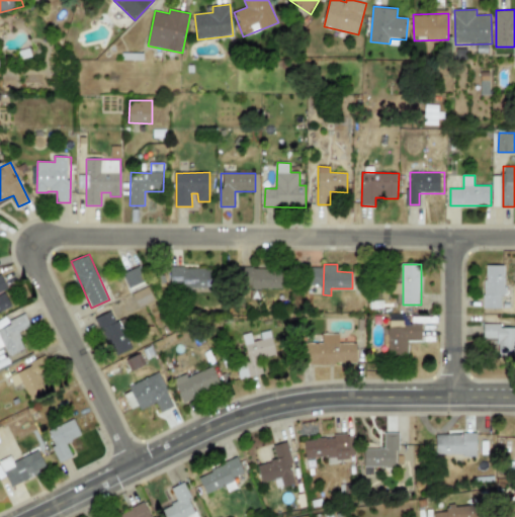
[(506,265),(486,265),(486,309),(502,309),(502,295),(506,295),(506,265)]
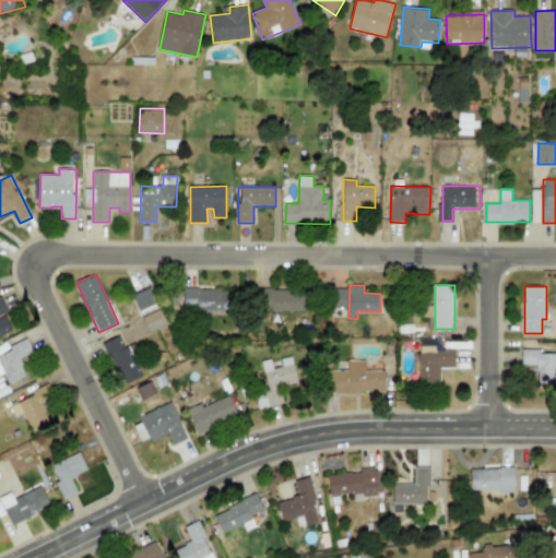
[(134,294),(140,310),(157,304),(152,288),(134,294)]
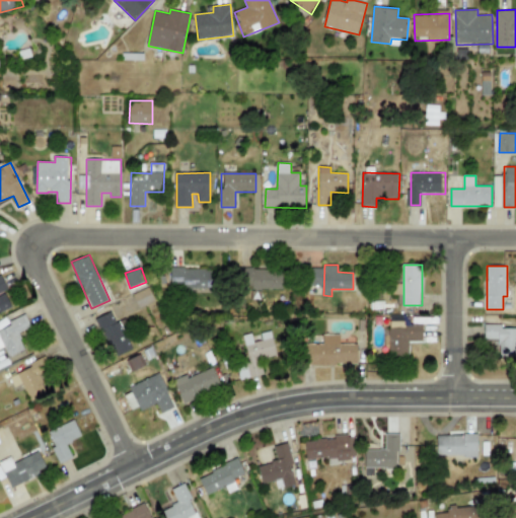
[(172,268),(171,288),(217,288),(217,269),(172,268)]
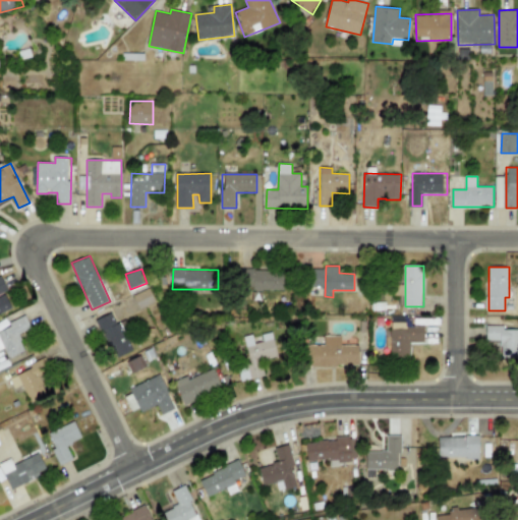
[(325,295),(324,269),(309,269),(310,295),(325,295)]
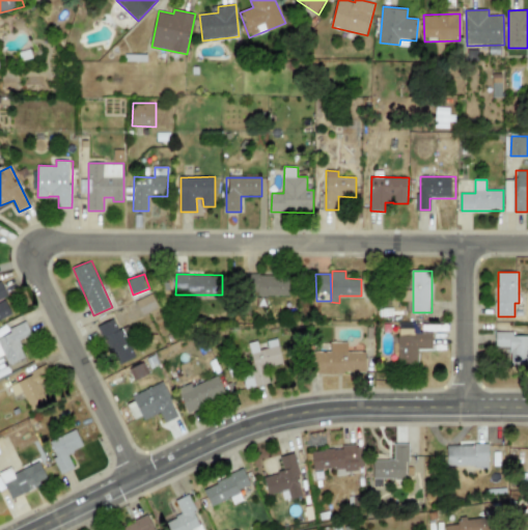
[(290,296),(290,275),(246,275),(247,296),(290,296)]
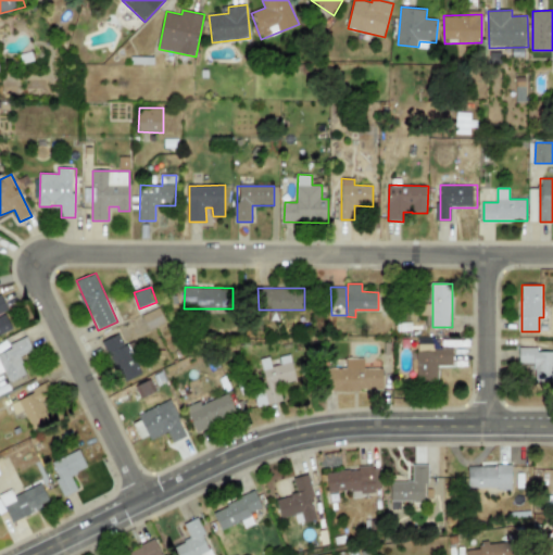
[(0,333),(13,329),(5,311),(9,310),(1,292),(0,292),(0,333)]
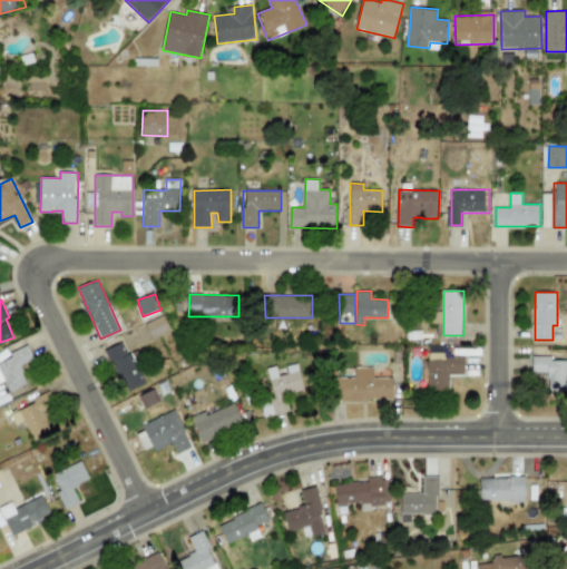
[(154,337),(172,330),(165,315),(148,323),(154,337)]
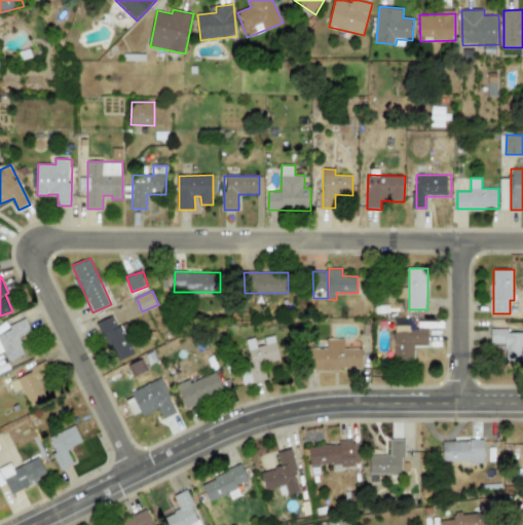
[(27,353),(19,336),(32,331),(27,317),(3,328),(5,332),(0,334),(0,351),(5,350),(9,361),(27,353)]
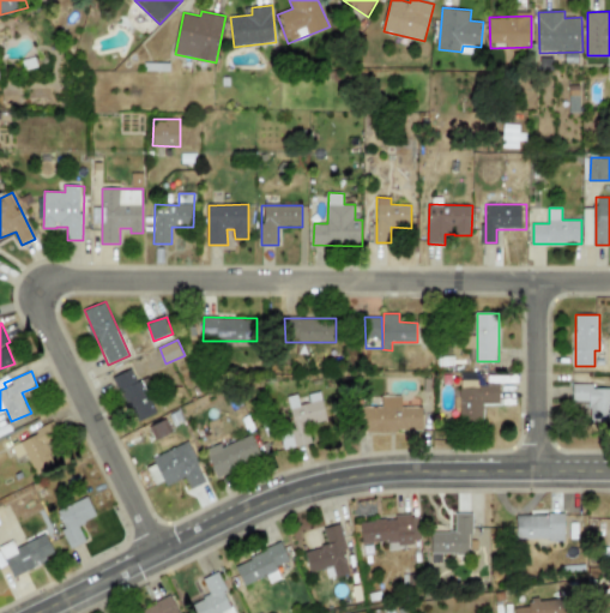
[(121,373),(131,420),(157,415),(150,378),(137,380),(134,371),(121,373)]
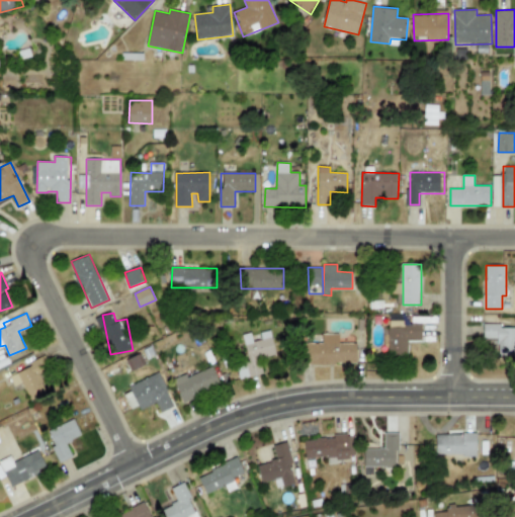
[(409,355),(409,338),(423,338),(422,324),(416,324),(415,314),(390,315),(391,356),(409,355)]
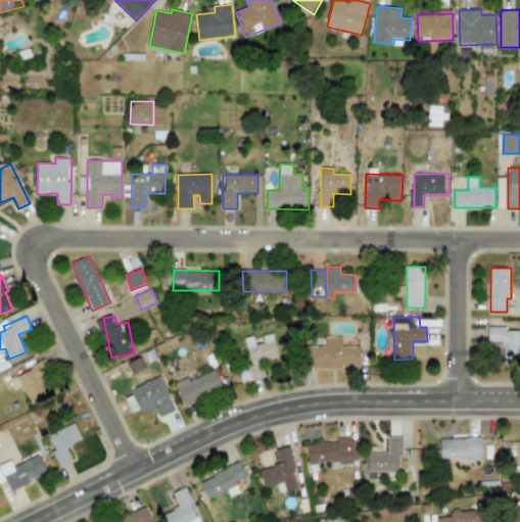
[(507,327),(489,326),(489,341),(504,342),(504,359),(519,359),(519,331),(507,330),(507,327)]
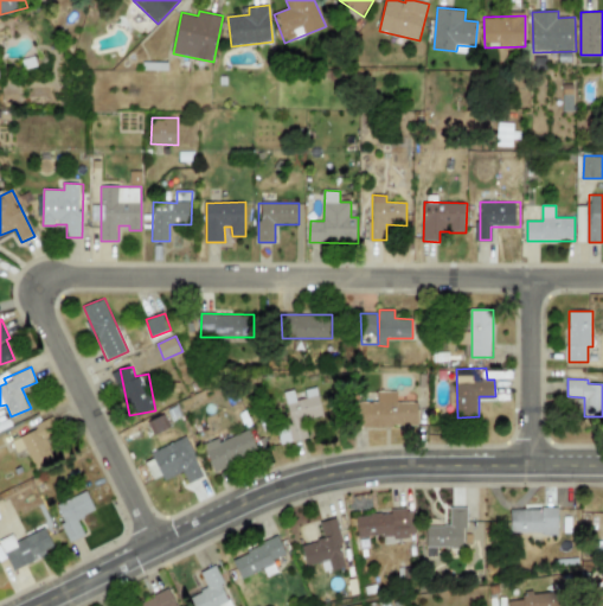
[(282,444),(310,438),(307,420),(325,416),(318,388),(301,391),(300,389),(283,393),(288,415),(277,418),(282,444)]
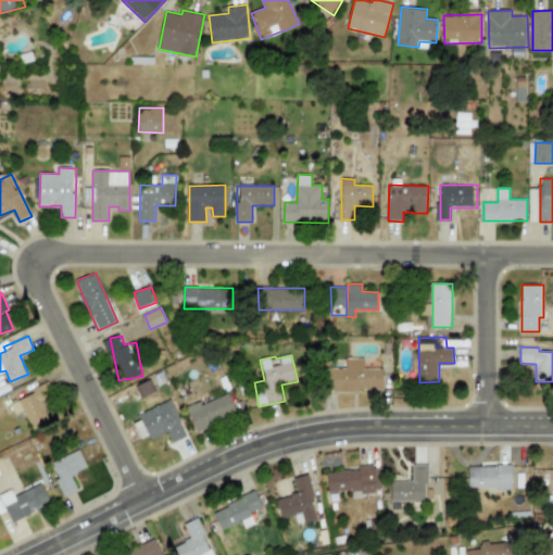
[(384,368),(365,368),(365,358),(335,358),(335,366),(329,366),(329,391),(384,391),(384,368)]
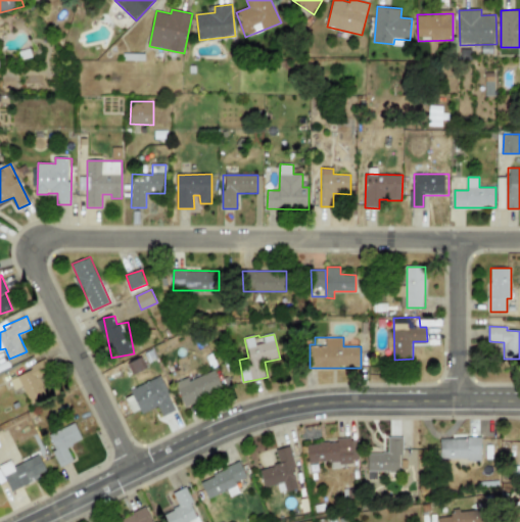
[(133,375),(151,367),(145,353),(127,361),(133,375)]
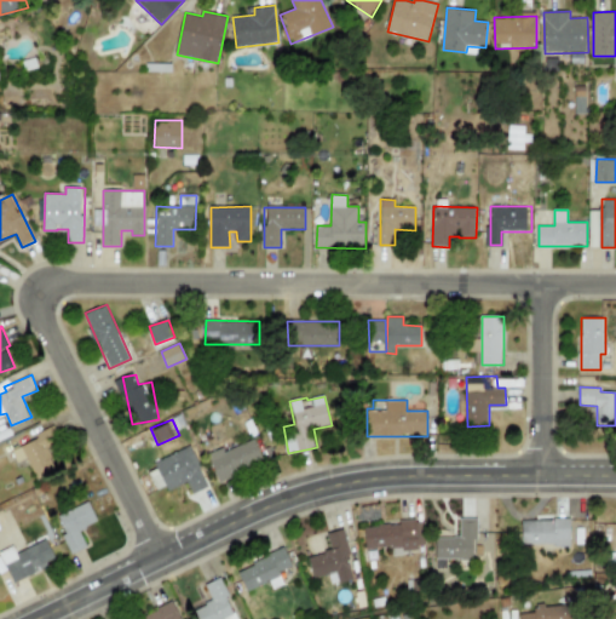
[(12,447),(18,462),(29,458),(36,477),(57,470),(49,447),(62,442),(57,429),(12,447)]
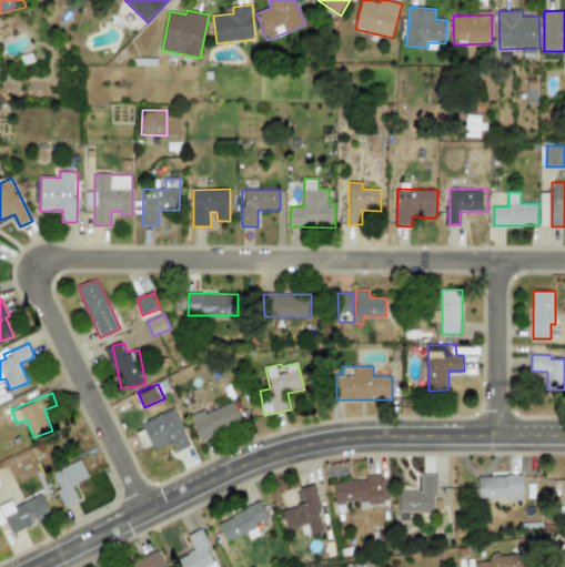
[(243,426),(235,403),(193,415),(200,439),(243,426)]
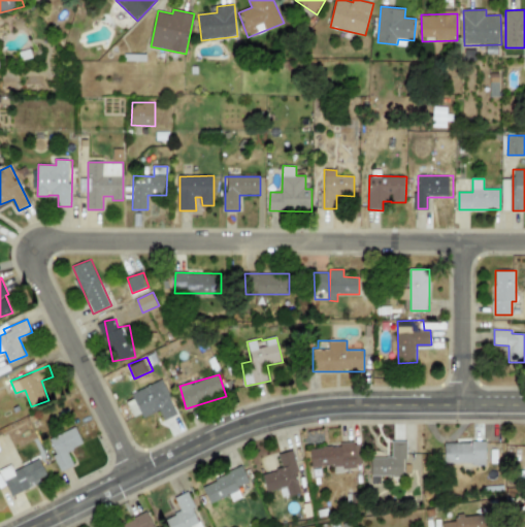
[(179,415),(163,380),(132,394),(144,419),(161,410),(166,421),(179,415)]
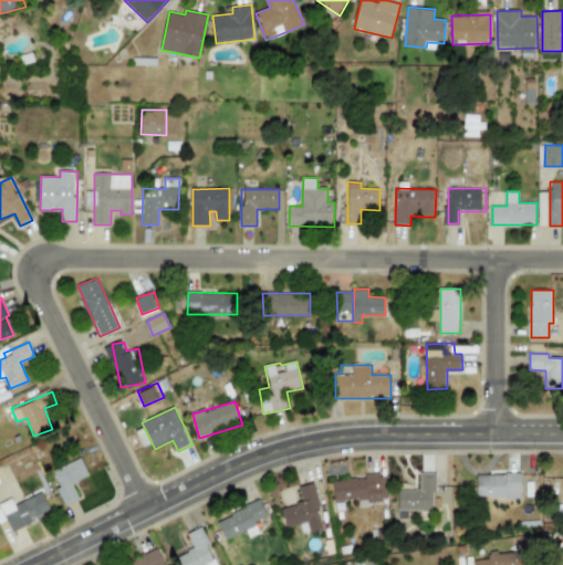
[(52,471),(68,505),(81,500),(73,483),(90,477),(82,458),(52,471)]
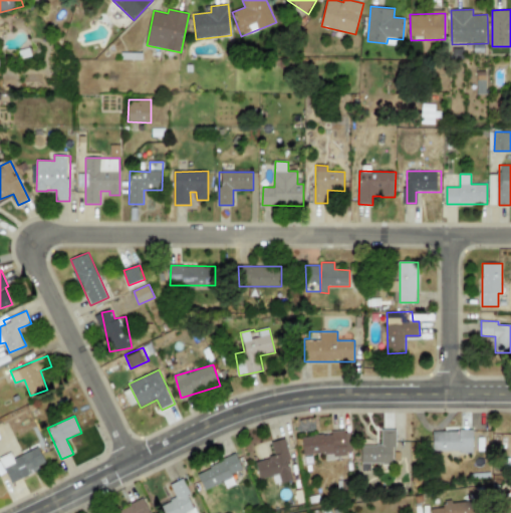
[(398,430),(382,430),(382,446),(362,445),(362,463),(393,464),(393,447),(398,447),(398,430)]
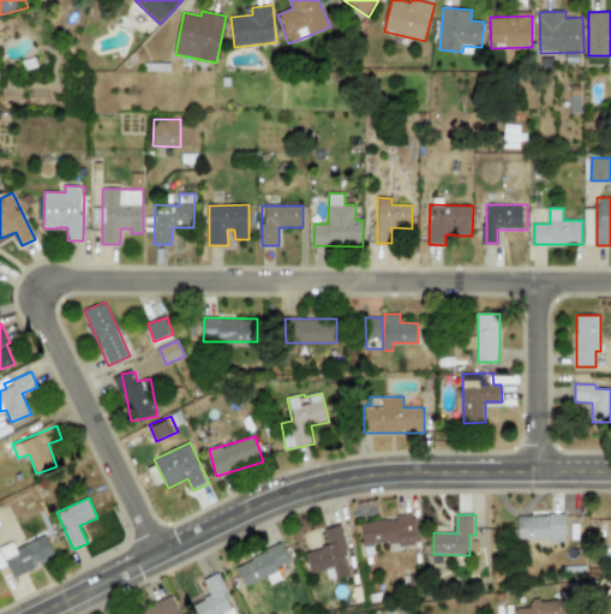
[(567,514),(519,516),(519,541),(567,540),(567,514)]
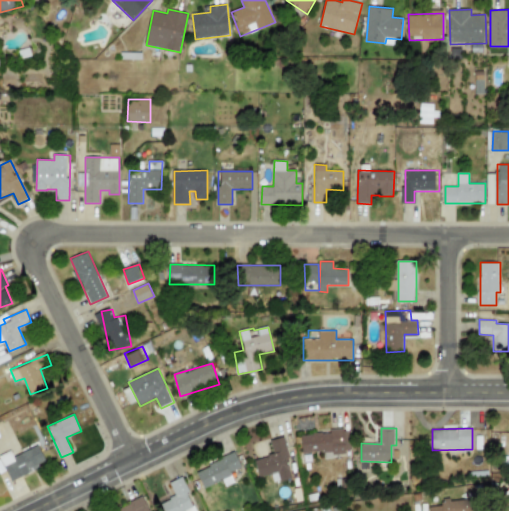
[(353,451),(352,430),(302,434),(303,454),(353,451)]
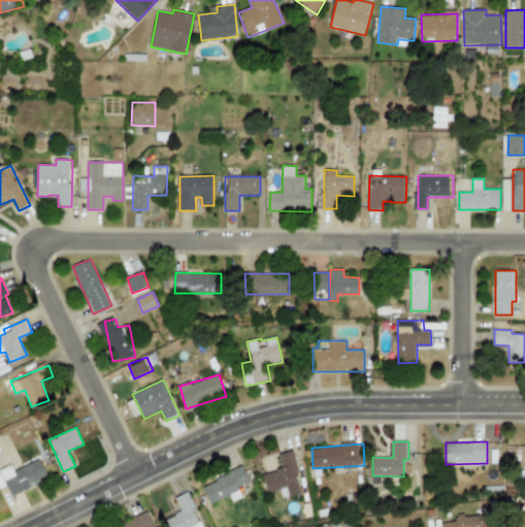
[(264,473),(268,492),(288,487),(290,497),(303,493),(293,451),(280,454),(283,469),(264,473)]
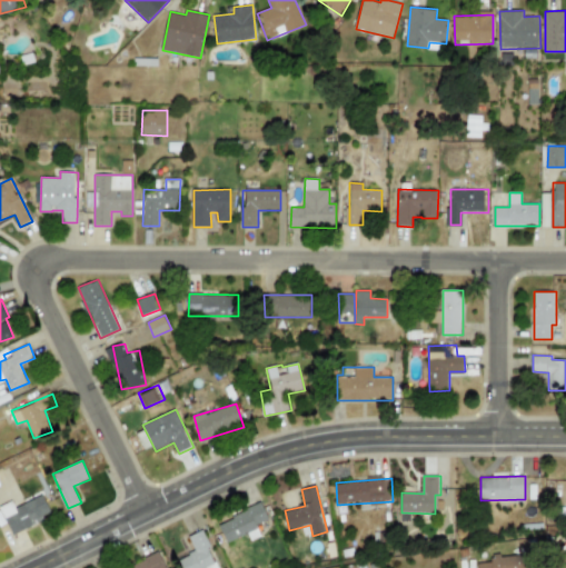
[(0,506),(12,534),(53,516),(43,495),(16,507),(12,500),(0,506)]
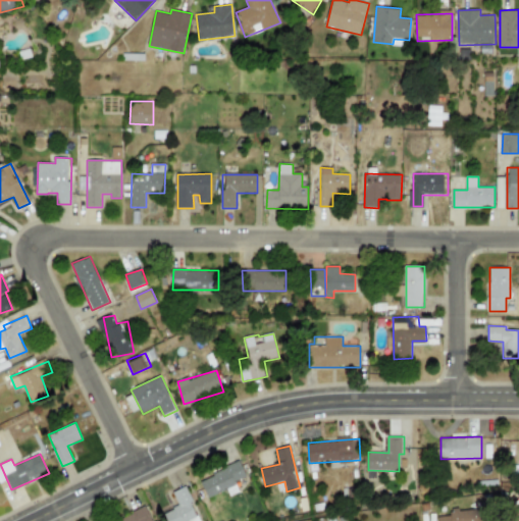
[(247,476),(242,463),(201,479),(208,498),(228,489),(230,496),(240,491),(236,481),(247,476)]
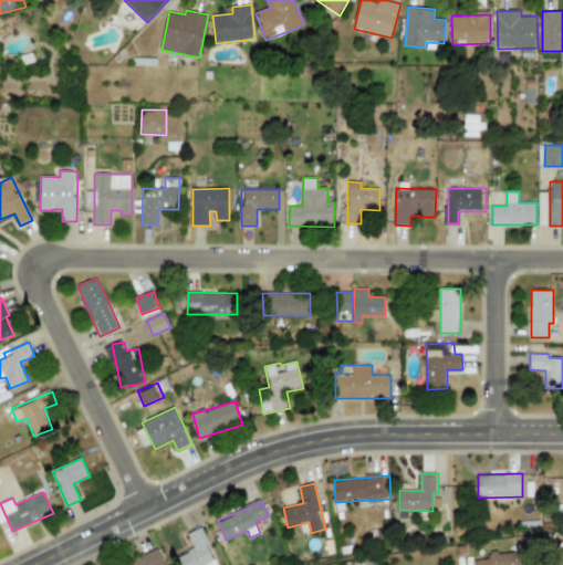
[(217,564),(202,527),(189,533),(196,550),(179,556),(181,564),(217,564)]
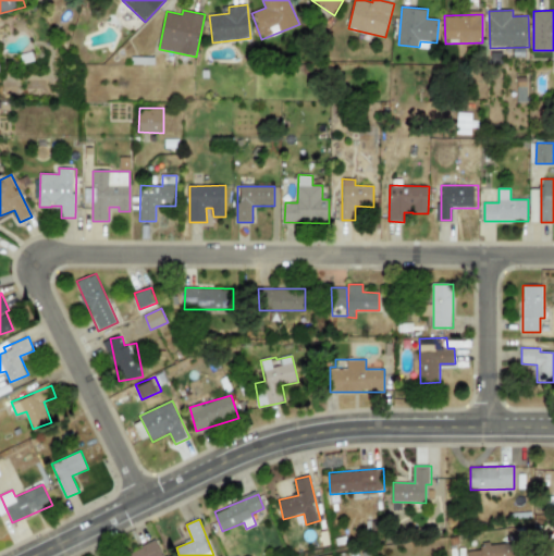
[(163,555),(159,542),(120,555),(163,555)]
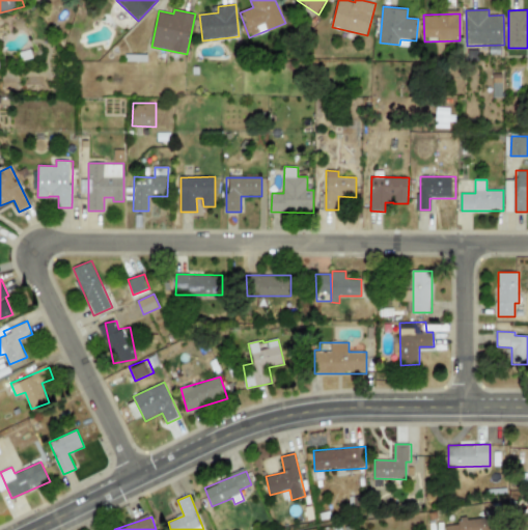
[(446,529),(492,529),(492,518),(457,520),(457,524),(446,525),(446,529)]
